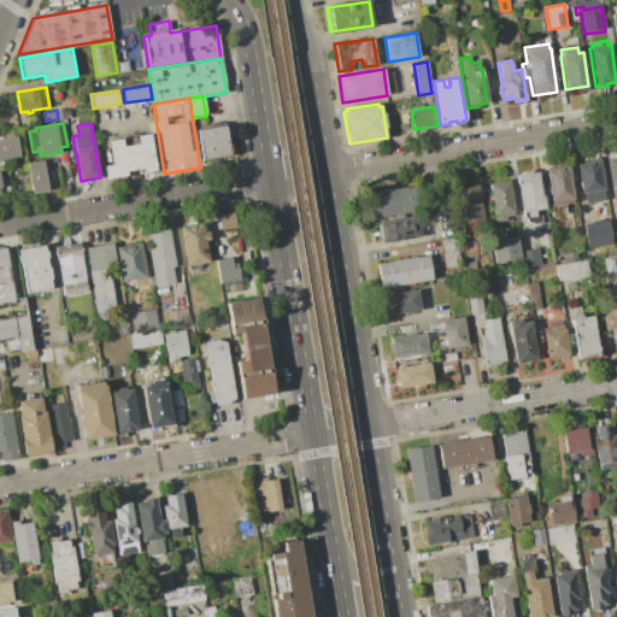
[(198,129),(225,124),(231,158),(203,163),(198,129)]
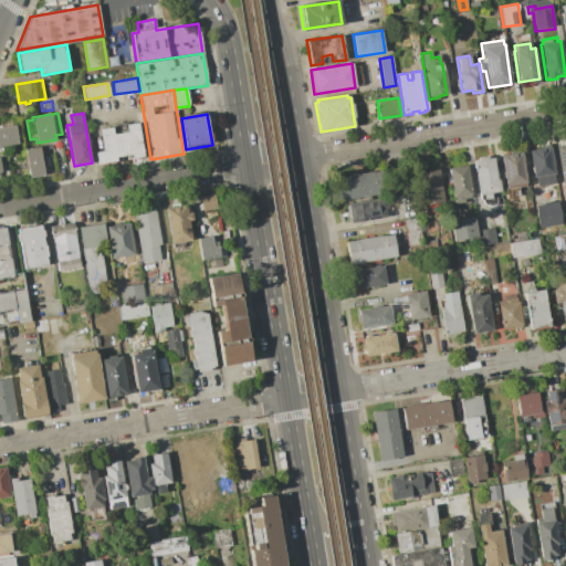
[(101,129),(112,127),(113,134),(127,132),(126,124),(137,123),(143,157),(127,159),(126,155),(121,156),(121,159),(97,164),(96,153),(104,152),(101,129)]
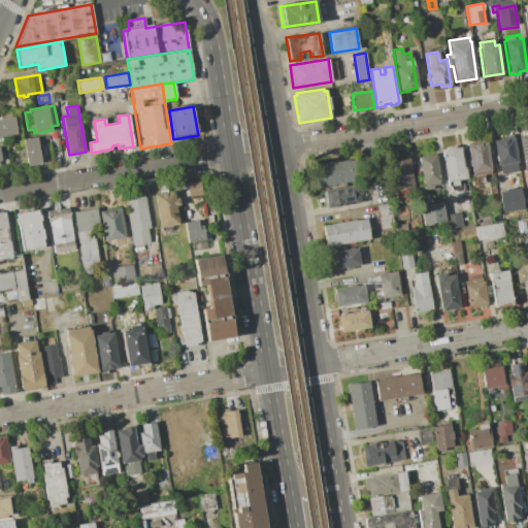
[(0,119),(14,117),(18,134),(0,137),(0,119)]
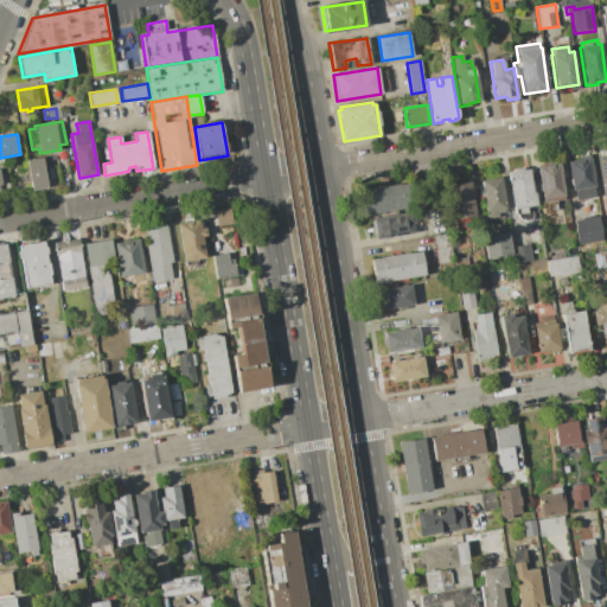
[(596,157),(605,155),(605,157),(606,155),(606,248),(606,249),(595,183),(600,181),(596,157)]
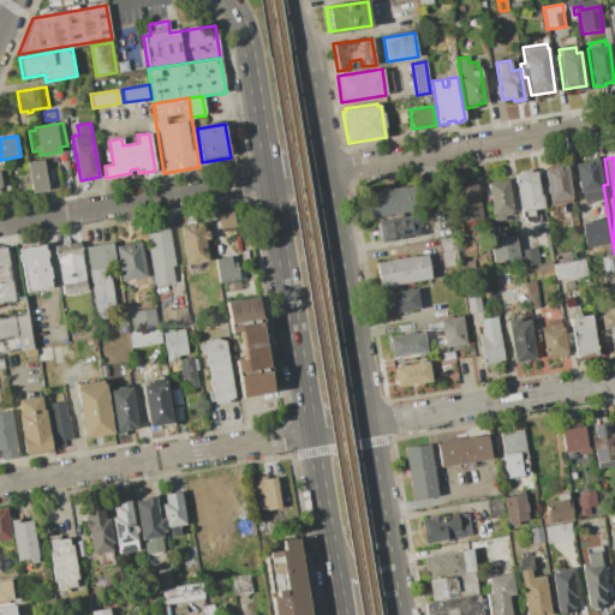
[(27,162),(43,160),(49,190),(31,193),(30,185),(22,186),(18,167),(27,166),(27,162)]
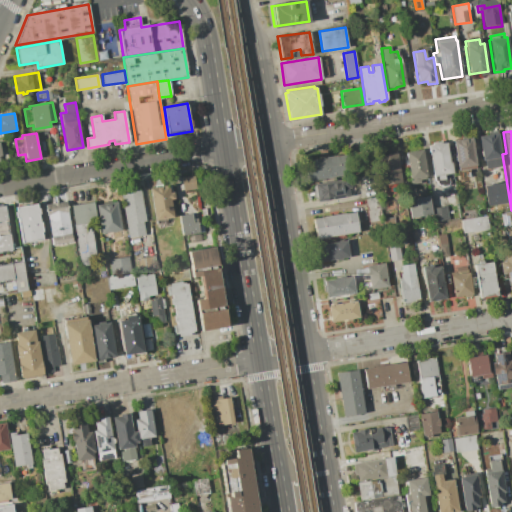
[(478,136),(484,135),(484,136),(492,135),(492,134),(499,133),(503,157),(500,157),(502,167),(486,170),(484,160),(482,160),(478,136)]
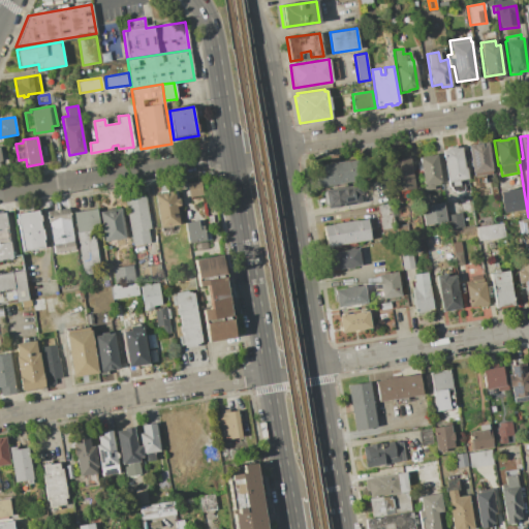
[(467,146),(488,143),(491,170),(491,174),(473,177),(473,174),(471,174),(467,146)]
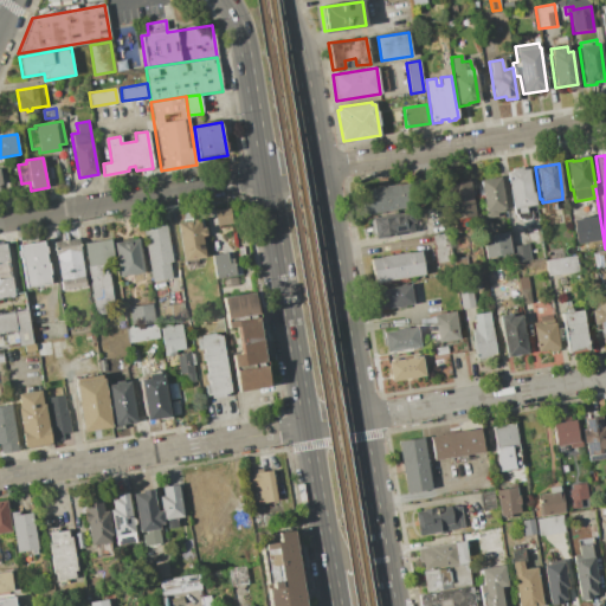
[(507,173),(510,173),(513,169),(520,168),(522,171),(530,169),(536,205),(513,208),(507,173)]
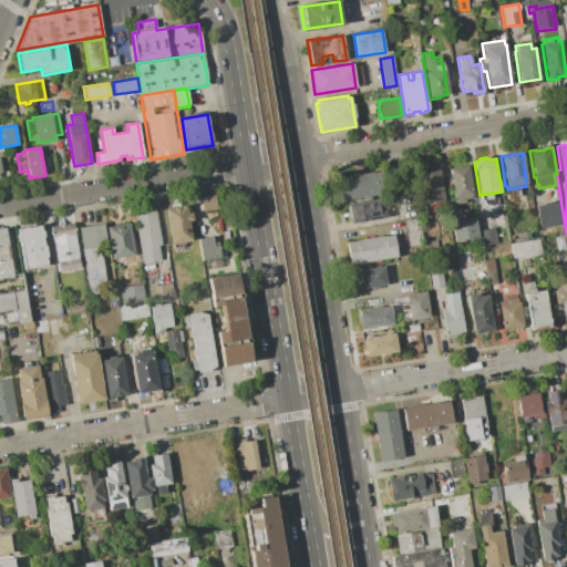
[(449,168),(467,165),(472,195),(470,195),(471,198),(465,199),(465,203),(457,204),(456,197),(453,198),(449,168)]
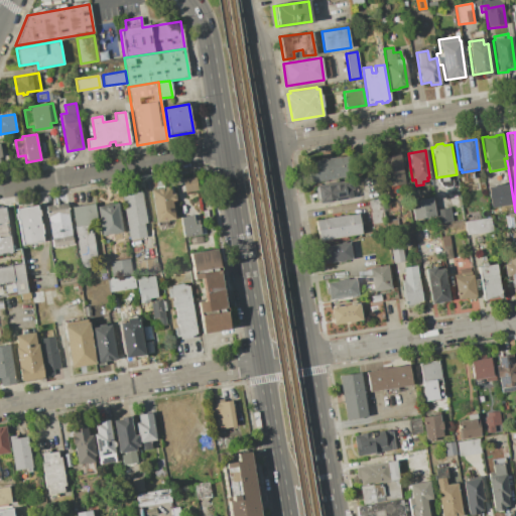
[(379,157),(399,154),(404,183),(383,187),(379,157)]
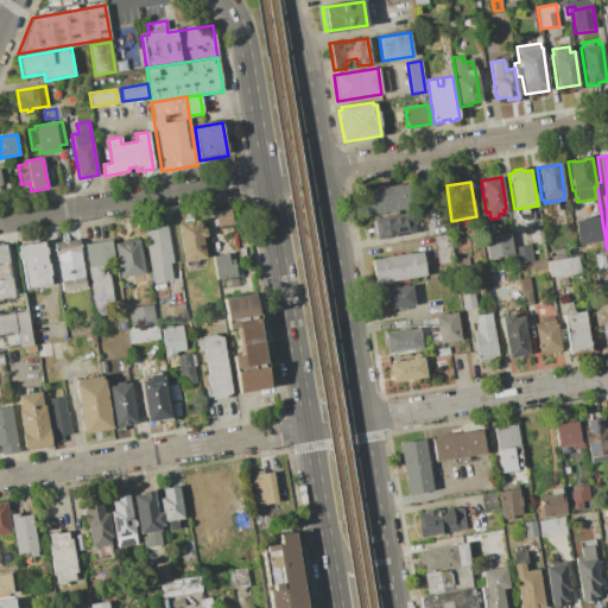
[(360,191),(413,183),(417,207),(363,216),(360,191)]
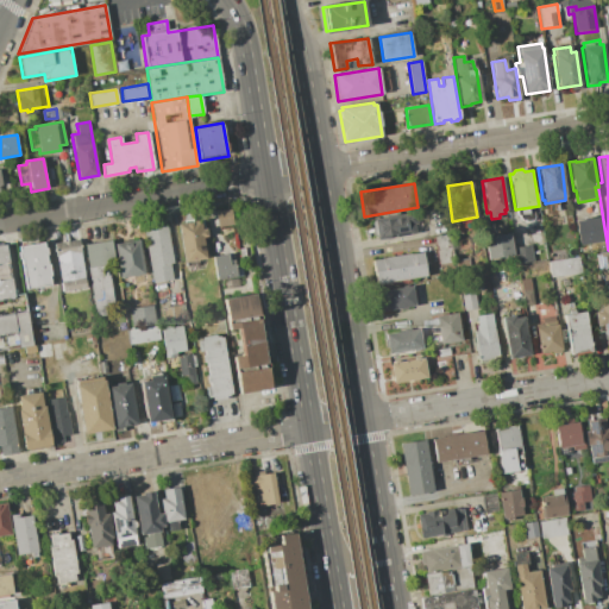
[(215,211),(217,226),(231,225),(230,209),(215,211)]
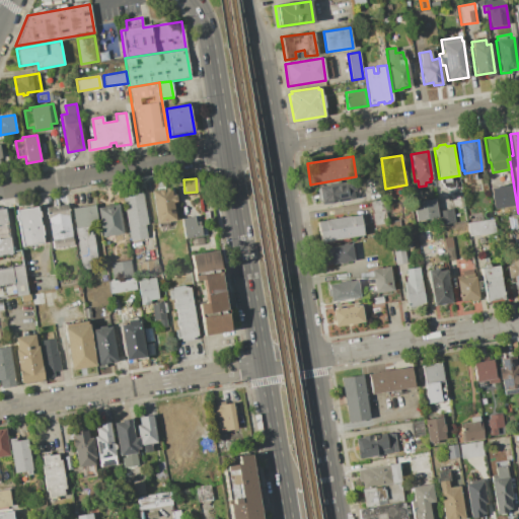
[(318,186),(358,179),(361,198),(321,205),(320,200),(317,201),(316,194),(317,194),(316,189),(318,189),(318,186)]
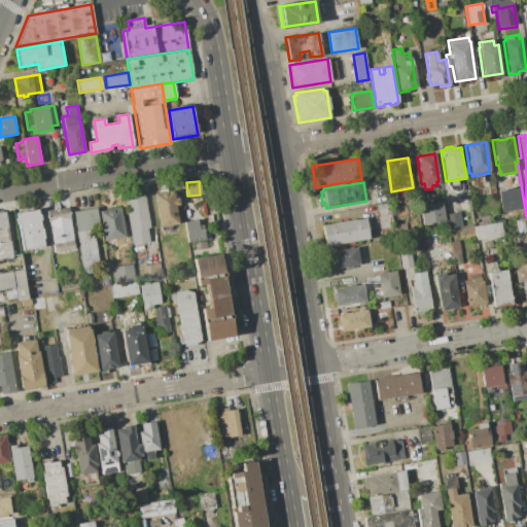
[(497,191),(505,190),(504,188),(511,187),(511,189),(520,188),(523,208),(501,212),(497,191)]
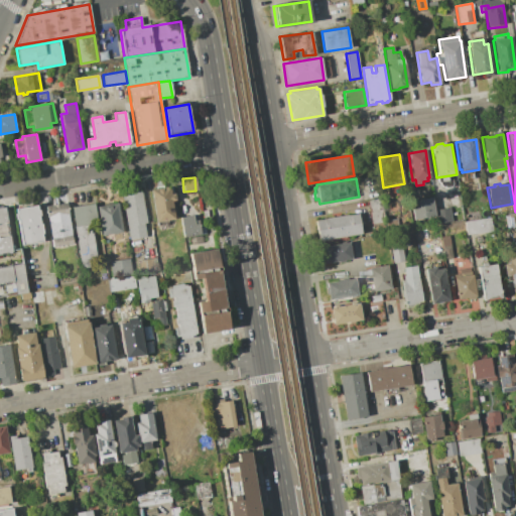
[(150,189),(170,186),(171,194),(173,194),(174,200),(172,201),(175,219),(155,222),(150,189)]
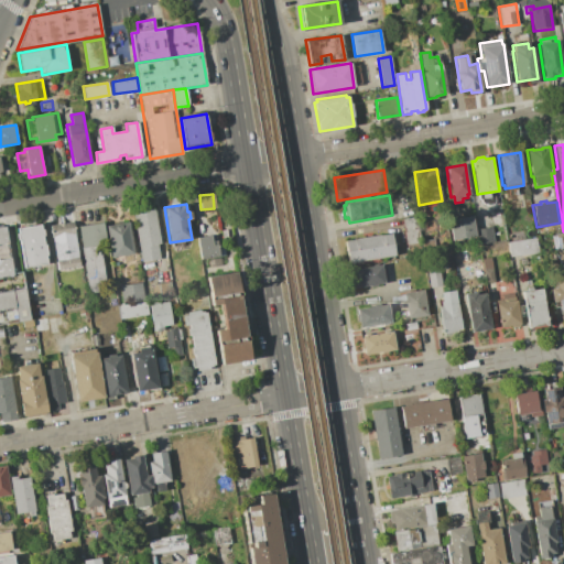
[(132,213),(155,209),(161,243),(156,243),(160,259),(141,261),(132,213)]
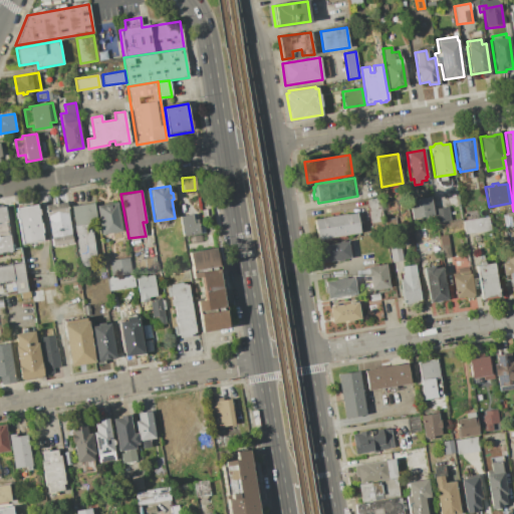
[(409,200),(431,197),(434,216),(412,219),(409,200)]
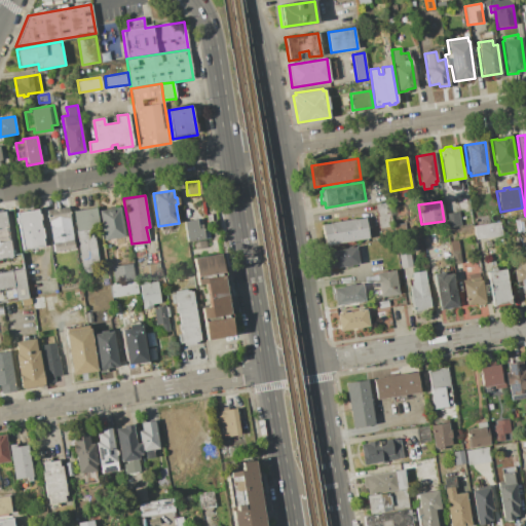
[(68,207),(45,210),(52,252),(75,248),(68,207)]
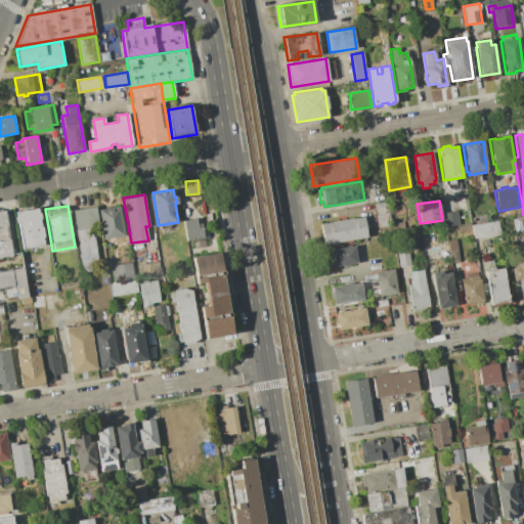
[(16,212),(39,208),(44,236),(42,236),(43,245),(40,246),(41,249),(31,250),(30,247),(23,249),(16,212)]
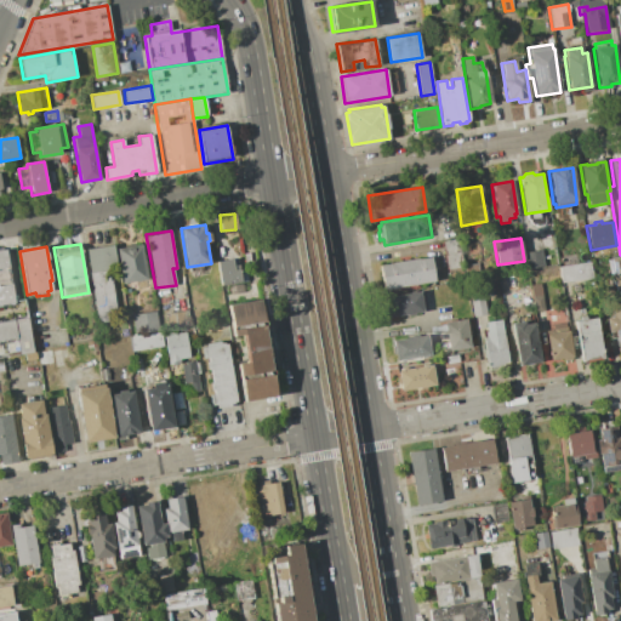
[(86,250),(97,323),(120,319),(114,279),(117,273),(113,246),(86,250)]
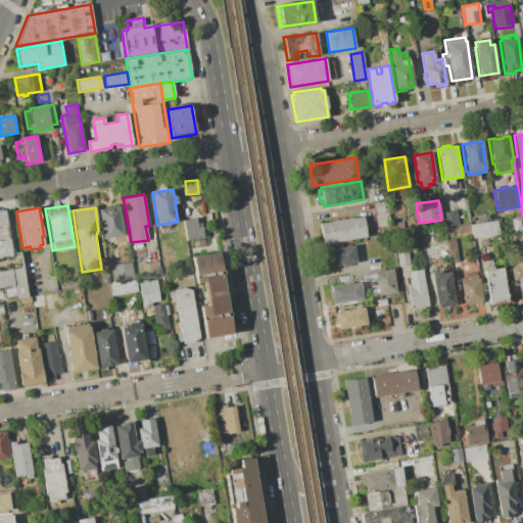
[(98,209),(103,238),(104,238),(106,251),(119,249),(116,236),(124,235),(119,207),(110,208),(110,209),(105,210),(104,208),(98,209)]
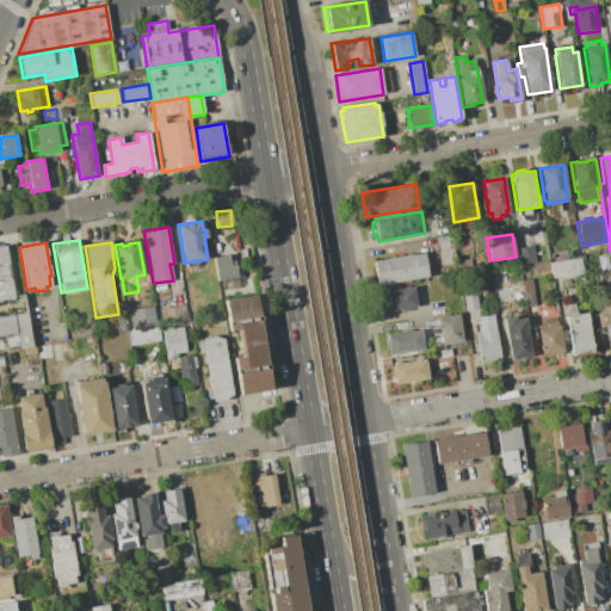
[(0,246),(6,246),(13,297),(0,298),(0,246)]
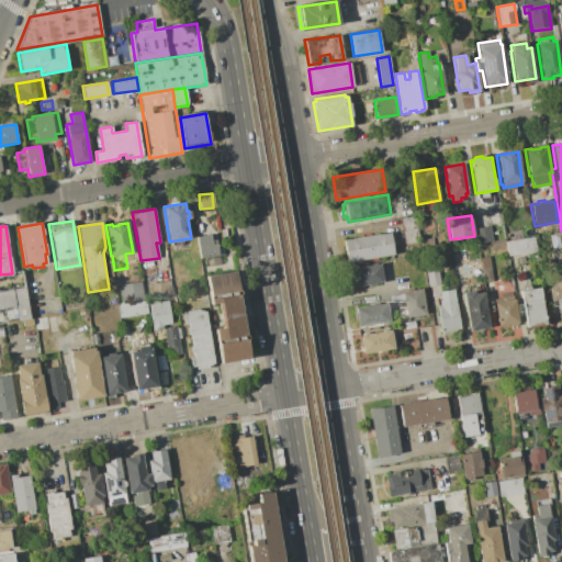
[(475,228),(491,226),(493,242),(478,244),(475,228)]
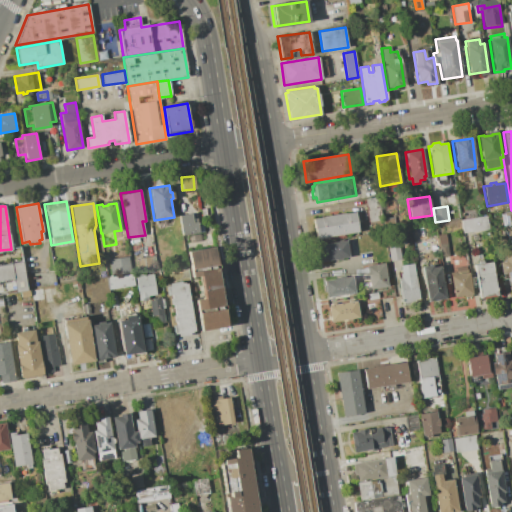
[(510,211),(511,221),(511,238),(500,240),(496,213),(510,211)]
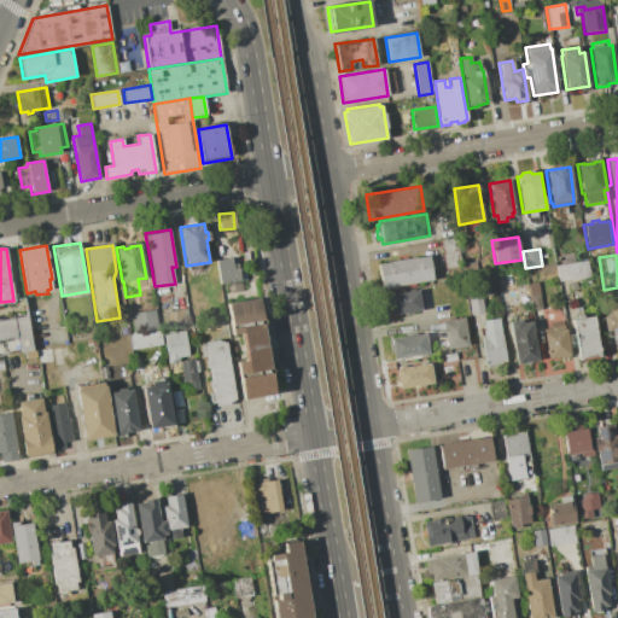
[(377,264),(429,256),(433,280),(380,289),(377,264)]
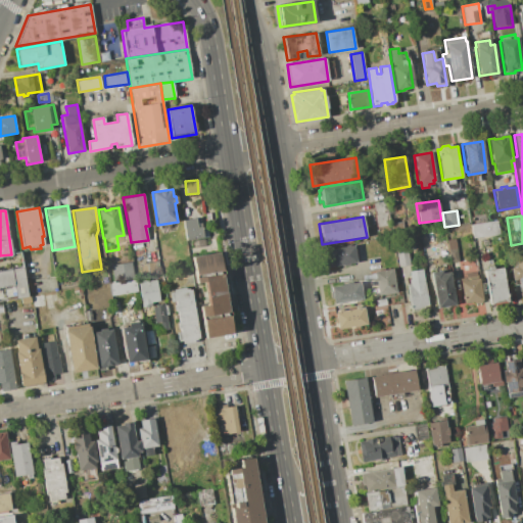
[(182,221),(195,219),(196,228),(203,227),(204,237),(185,240),(182,221)]
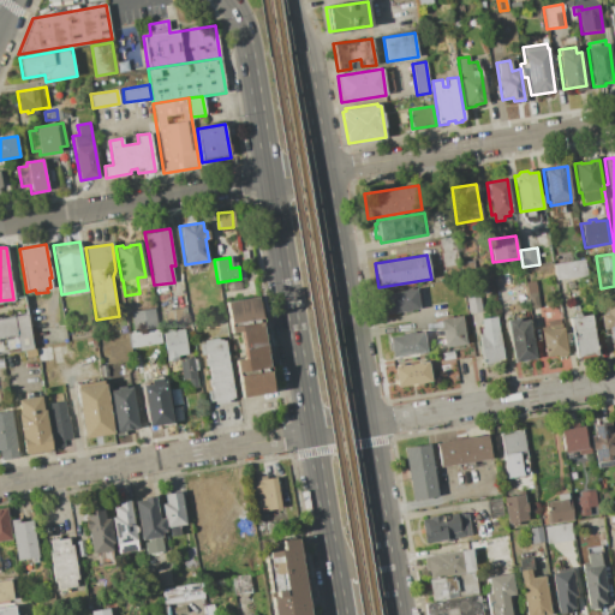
[(556,280),(553,263),(584,258),(586,275),(556,280)]
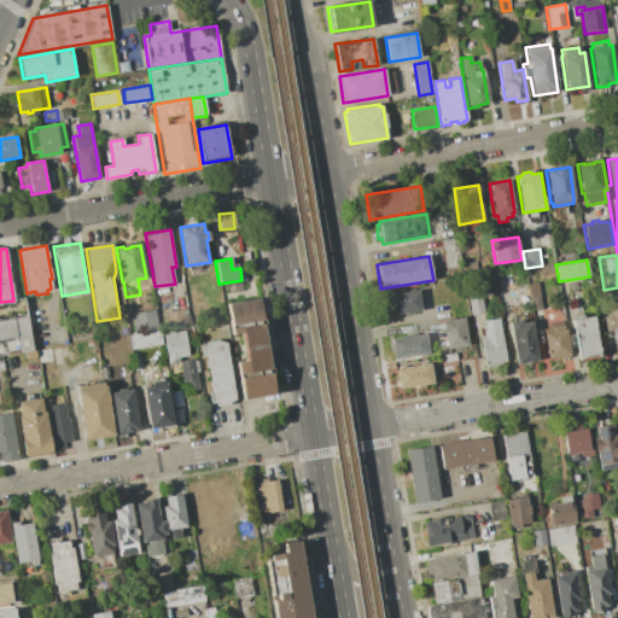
[(532,310),(541,309),(537,281),(528,284),(532,310)]
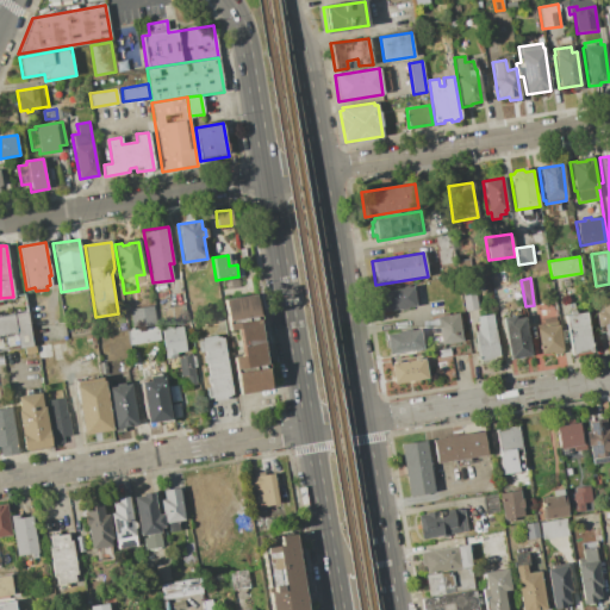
[(466,323),(479,321),(474,284),(461,286),(466,323)]
